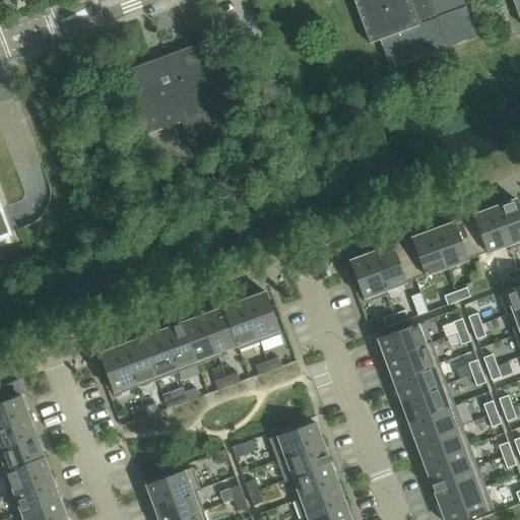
[(390,69),(427,56),(477,38),(464,0),(352,0),(369,45),(380,41),(390,69)]
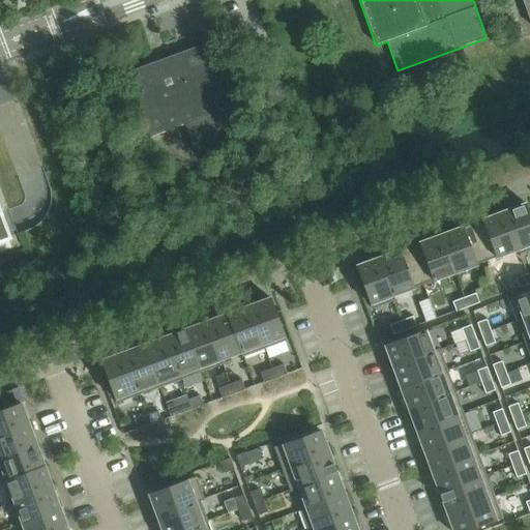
[(165,61),(164,62),(138,71),(135,72),(134,70),(133,71),(138,87),(139,88),(140,88),(144,99),(137,102),(137,101),(135,102),(145,131),(148,138),(162,134),(185,124),(197,156),(223,147),(214,125),(234,117),(217,71),(212,74),(212,75),(209,76),(205,64),(206,63),(200,47),(199,48),(199,49),(168,60),(165,61)]
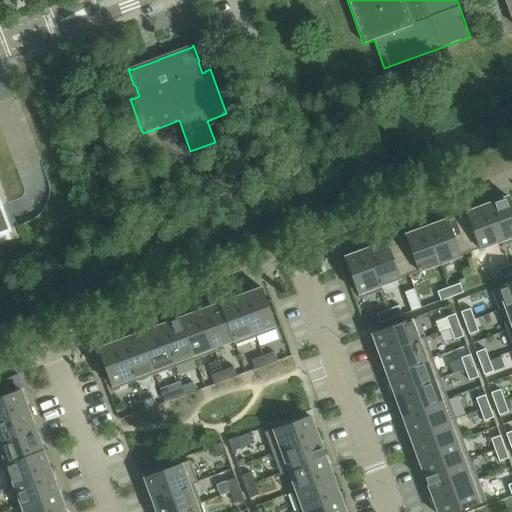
[(50,95),(44,82),(36,85),(41,99),(50,95)]
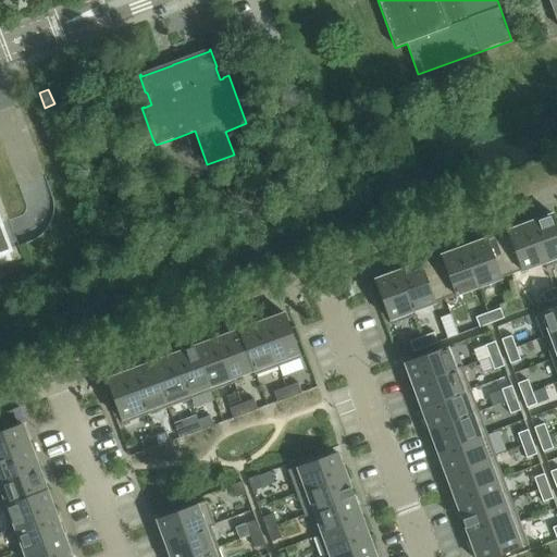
[(556,258),(556,224),(554,214),(530,223),(545,262),(556,258)]
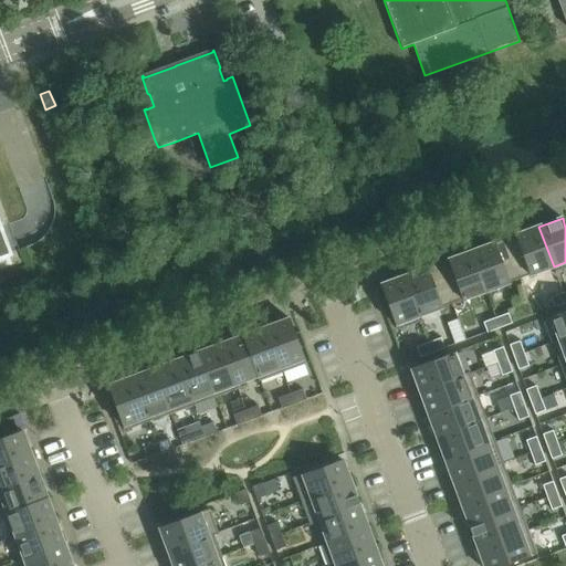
[(554,266),(538,227),(516,236),(524,255),(502,263),(509,283),(554,266)]
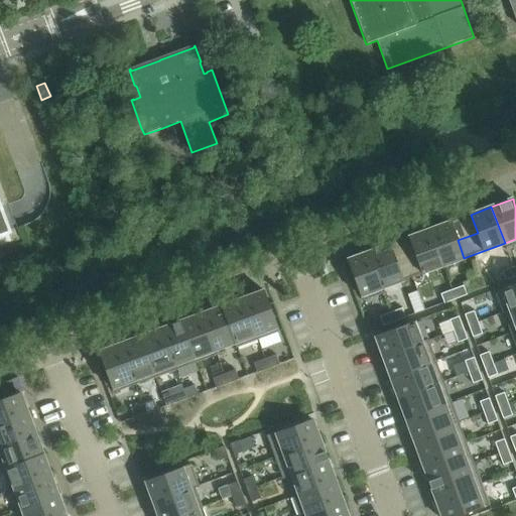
[(0,208),(0,236),(9,233),(4,220),(0,208)]
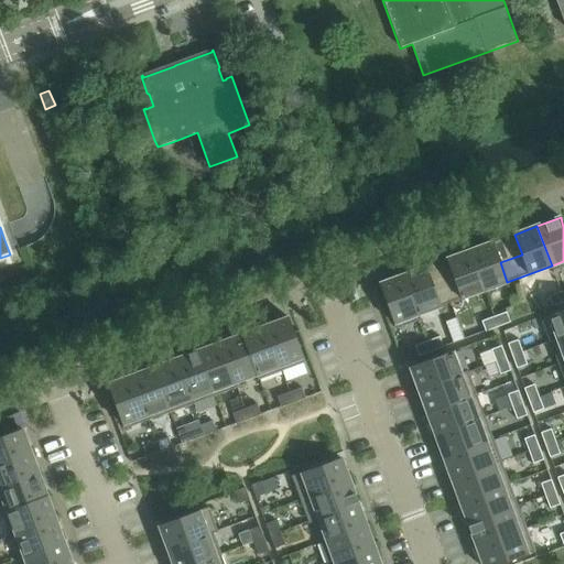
[(522,255),(514,235),(470,251),(485,291),(507,282),(500,262),(522,255)]
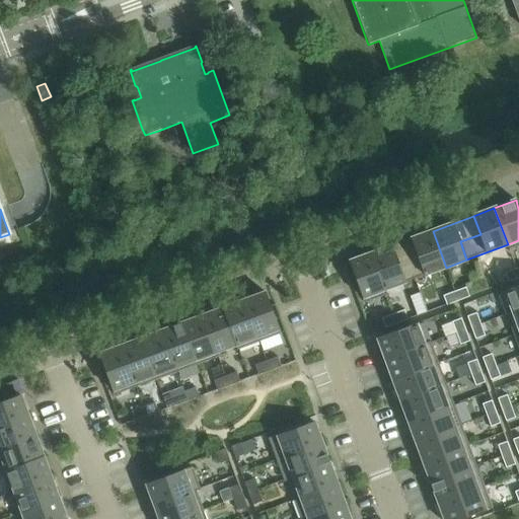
[(446,268),(433,231),(391,246),(398,265),(419,256),(426,275),(446,268)]
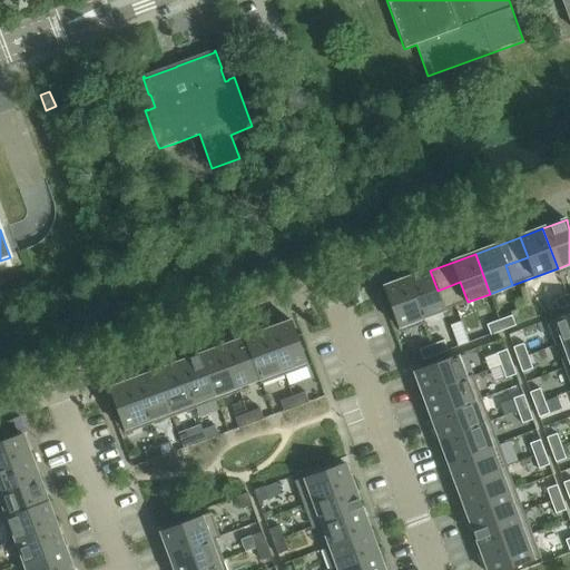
[(438,291),(430,271),(408,278),(424,324),(425,324),(423,318),(468,302),(460,282),(438,291)]
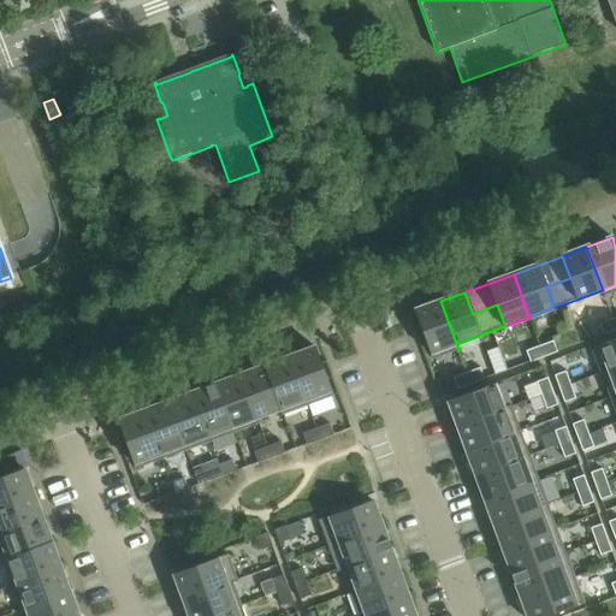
[(440,301),(414,311),(432,360),(458,350),(440,301)]
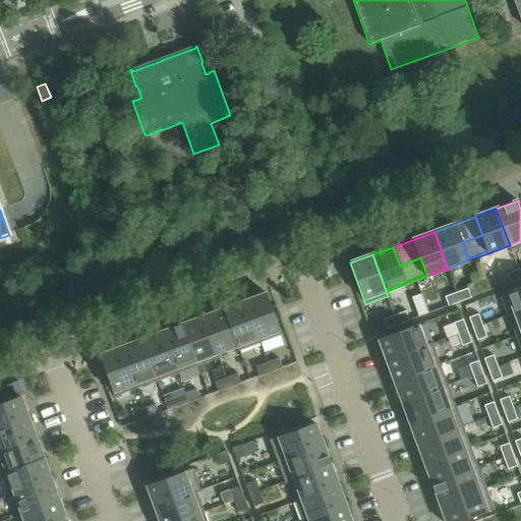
[(520,279),(520,277),(518,270),(507,274),(511,284),(520,279)]
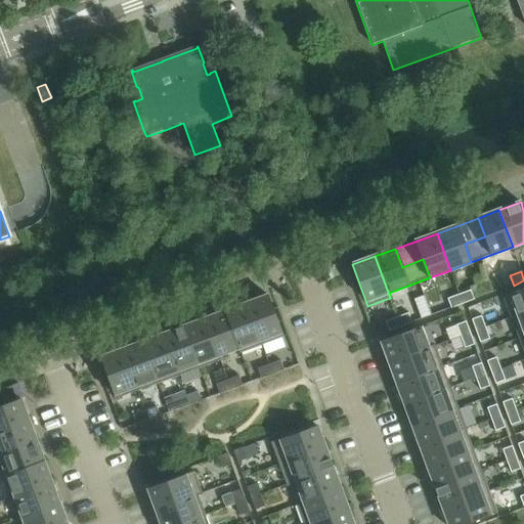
[(523,313),(523,289),(504,297),(511,318),(523,313)]
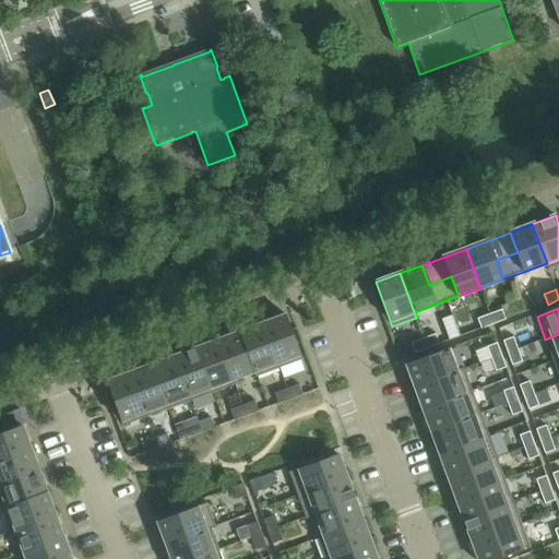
[(506,320),(502,310),(490,314),(494,324),(506,320)]
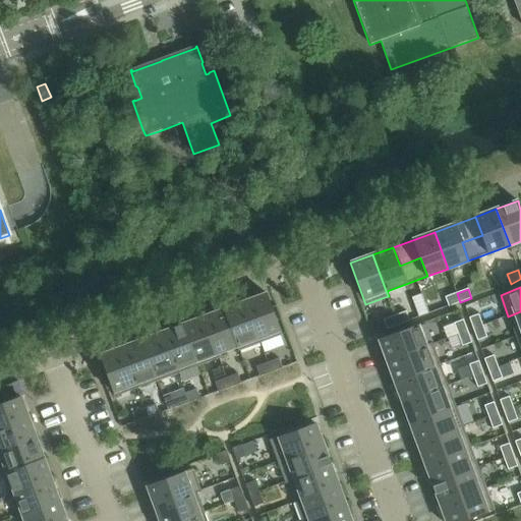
[(457,293),(445,297),(449,306),(460,302),(457,293)]
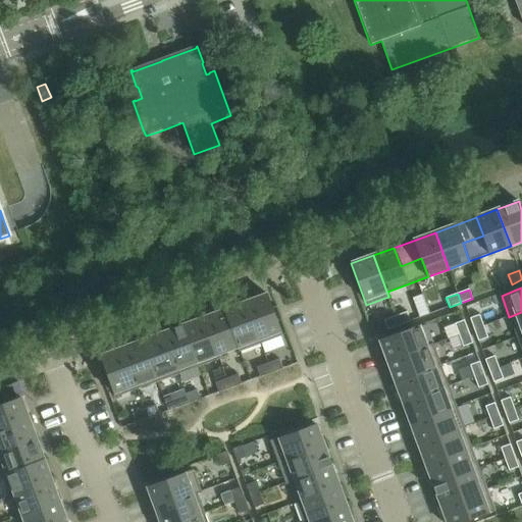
[(267,295),(246,303),(261,344),(282,335),(267,295)]
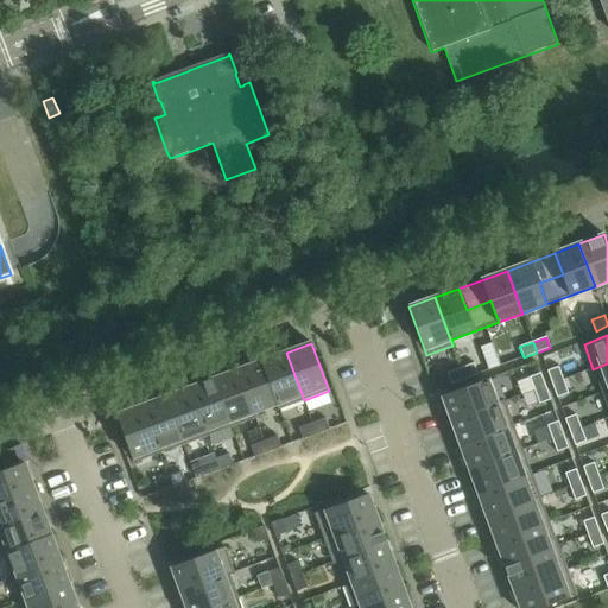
[(286,353),(263,361),(280,410),(304,400),(286,353)]
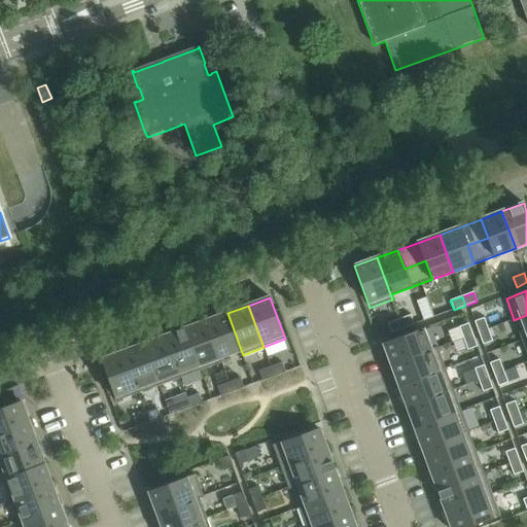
[(227,313),(206,321),(221,362),(223,362),(221,357),(240,351),(242,355),(243,355),(227,313)]
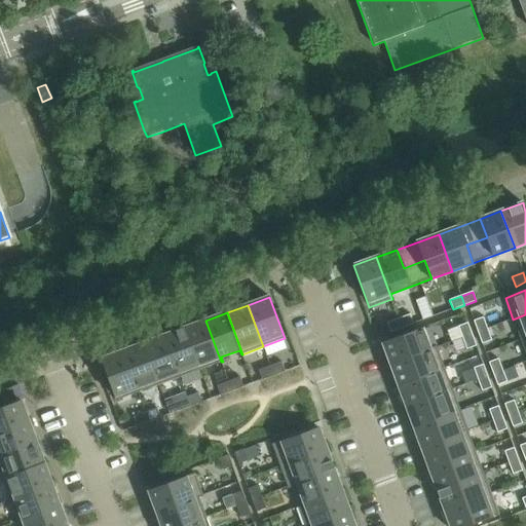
[(414,324),(410,314),(399,318),(402,329),(414,324)]
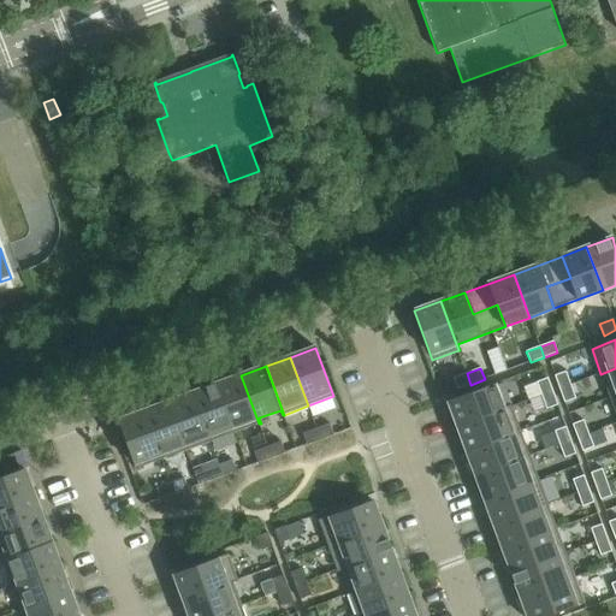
[(610,398),(615,396),(615,368),(600,374),(610,398)]
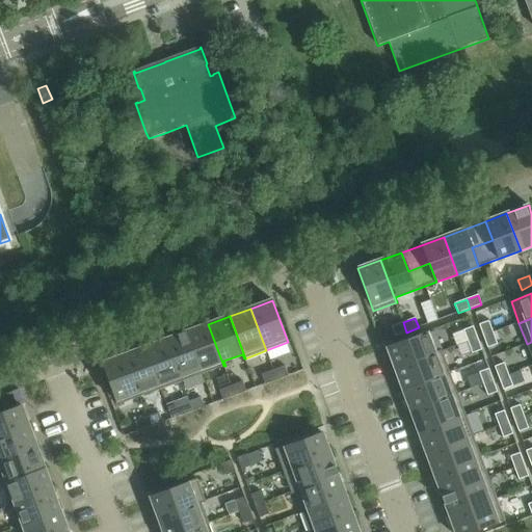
[(493,333),(488,321),(479,324),(483,337),(493,333)]
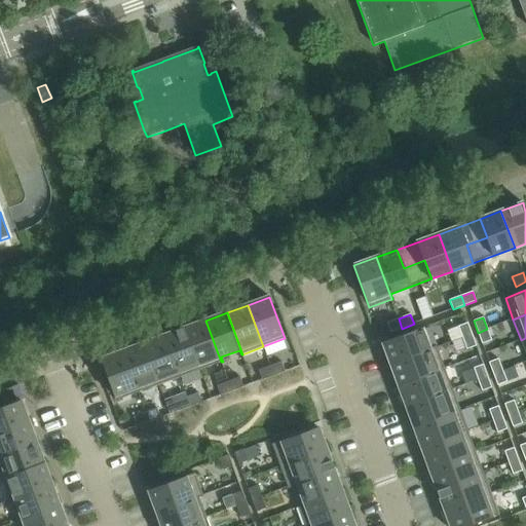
[(399,318),(387,323),(390,333),(402,329),(399,318)]
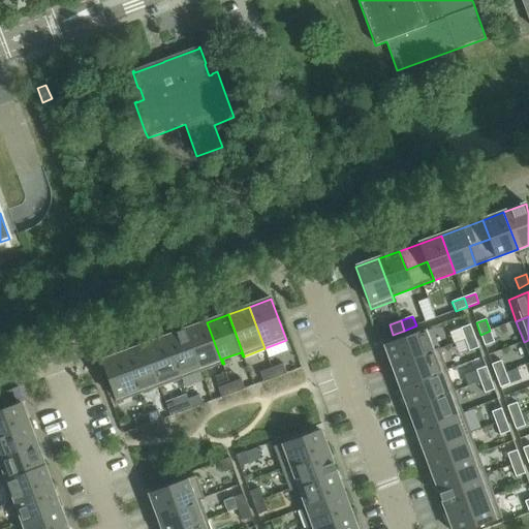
[(207,322),(186,330),(201,372),(222,364),(207,322)]
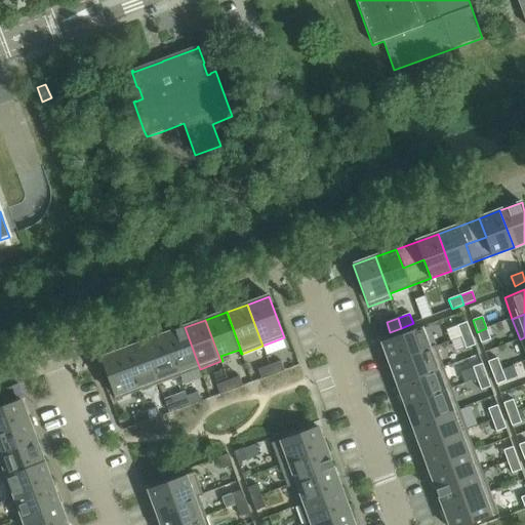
[(472,334),(467,322),(457,326),(461,337),(472,334)]
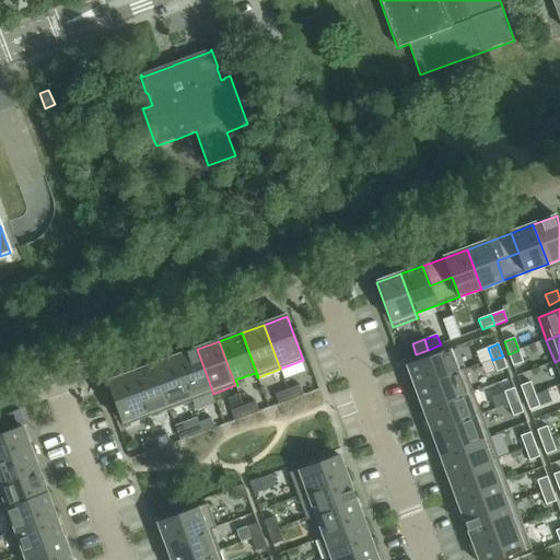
[(197,349),(175,358),(191,401),(213,394),(197,349)]
